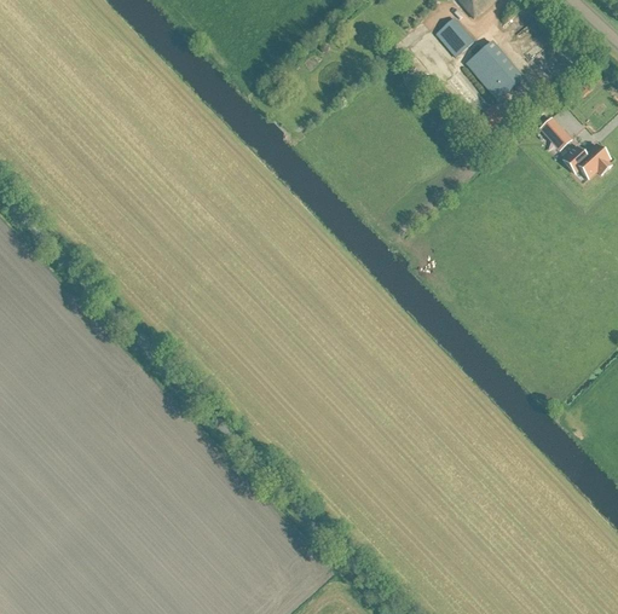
[(461,0),(474,16),(492,0),(461,0)]
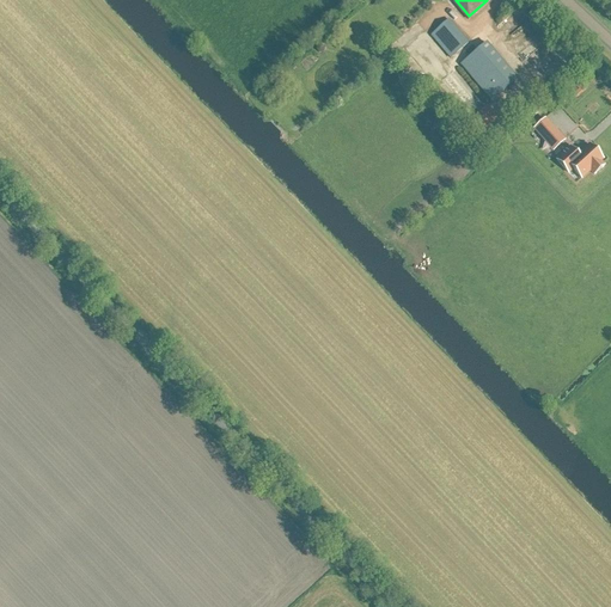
[(452,54),(469,38),(450,17),(432,31),(452,54)]
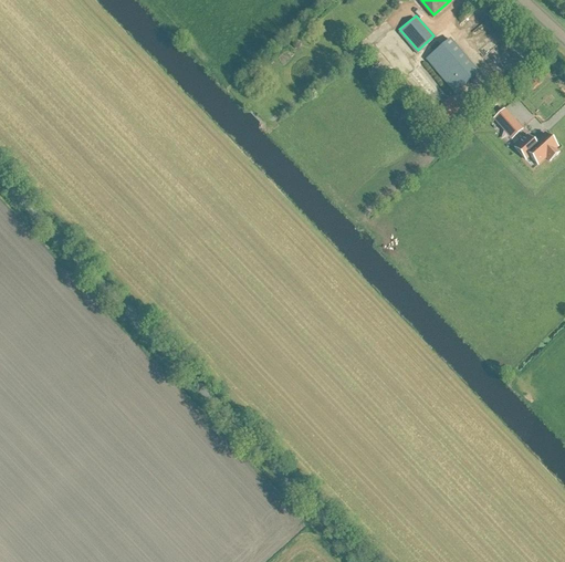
[(456,91),(479,71),(450,37),(427,56),(456,91)]
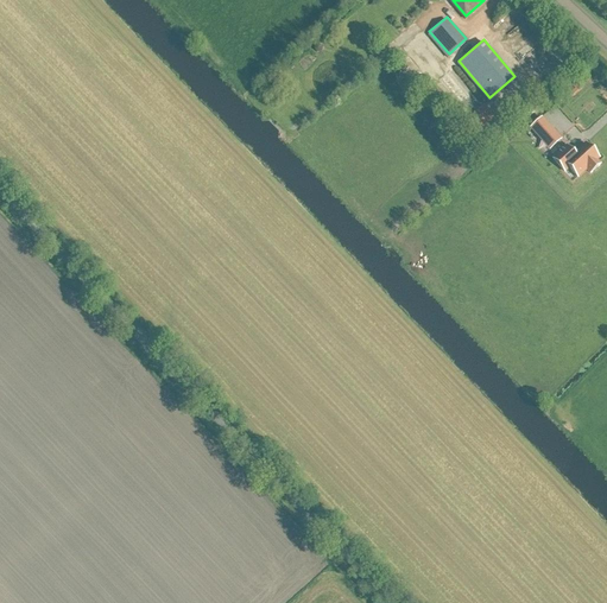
[(485,100),(466,115),(479,129),(497,113),(485,100)]
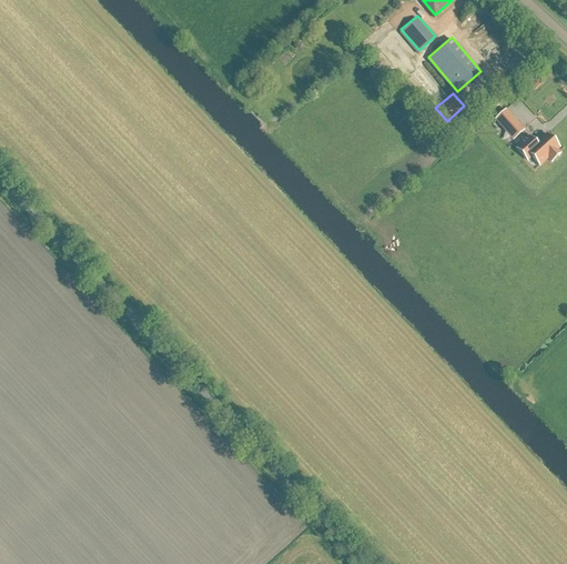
[(566,114),(549,131),(559,141),(566,134),(566,114)]
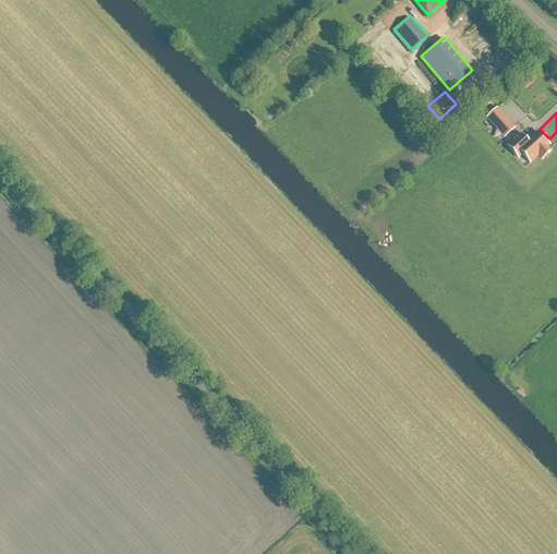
[(505,135),(516,124),(507,115),(495,125),(505,135)]
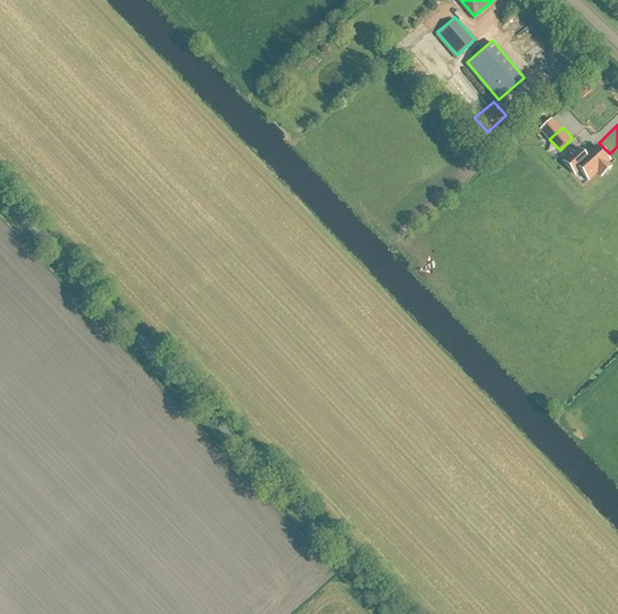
[(598,143),(585,154),(578,145),(564,158),(576,172),(579,167),(589,177),(598,168),(602,173),(612,164),(607,160),(611,157),(598,143)]
